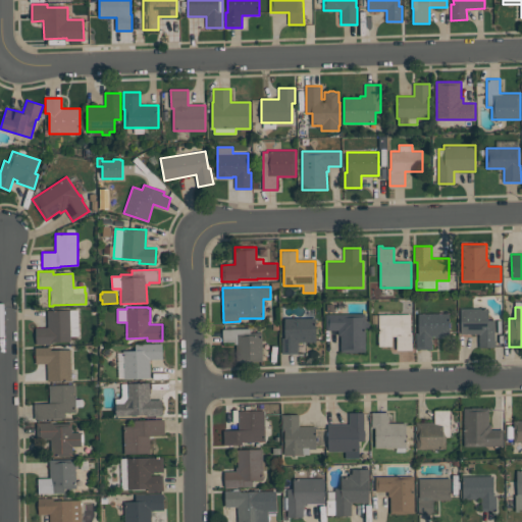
[(461,333),(461,308),(487,308),(487,320),(494,320),(494,347),(479,347),(479,333),(461,333)]
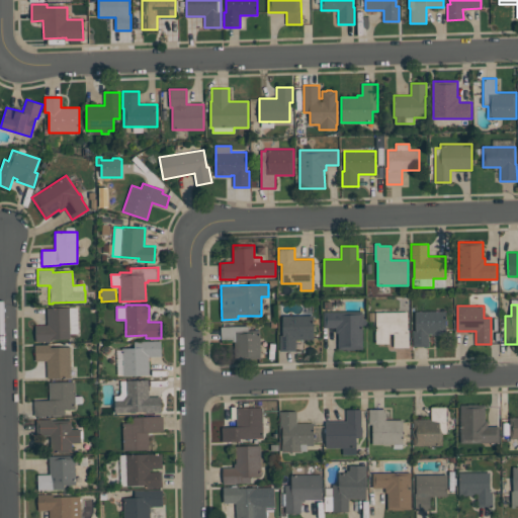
[(78,333),(70,333),(70,339),(52,339),(52,341),(35,342),(35,325),(48,325),(47,308),(77,308),(78,333)]
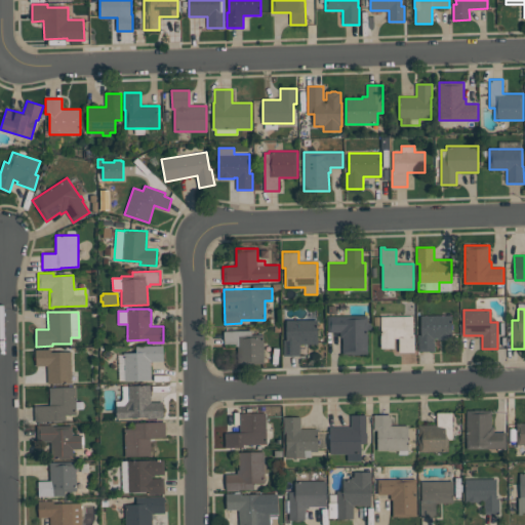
[(452,339),(437,339),(437,338),(434,338),(434,351),(418,351),(418,335),(420,335),(420,316),(452,315),(452,339)]
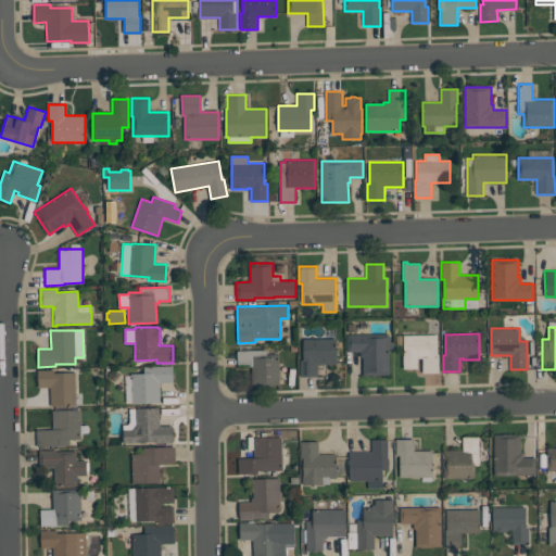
[(346,335),(389,335),(389,342),(393,342),(393,349),(389,349),(389,375),(381,375),(381,376),(371,376),(371,375),(363,375),(363,357),(361,357),(361,351),(346,351),(346,335)]
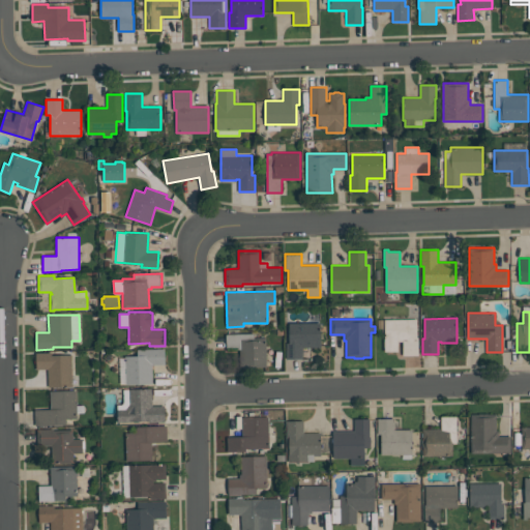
[(417,319),(417,337),(418,337),(418,355),(403,355),(403,342),(398,342),(398,351),(384,351),(384,337),(385,337),(385,319),(417,319)]
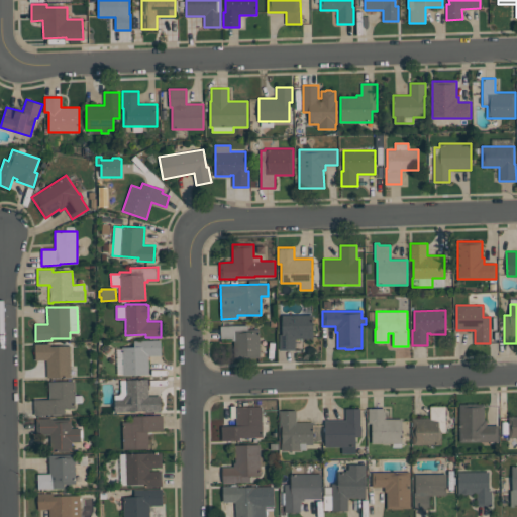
[(312,315),(313,338),(295,338),(295,349),(279,350),(279,334),(282,334),(282,315),(312,315)]
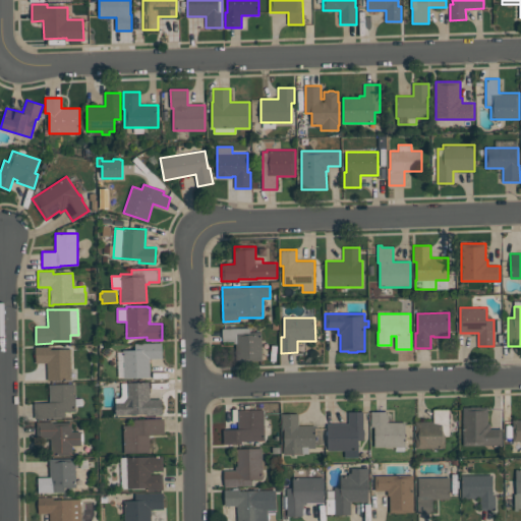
[(222,329),(249,328),(249,332),(262,332),(262,360),(237,361),(236,344),(233,344),(233,342),(222,342),(222,329)]
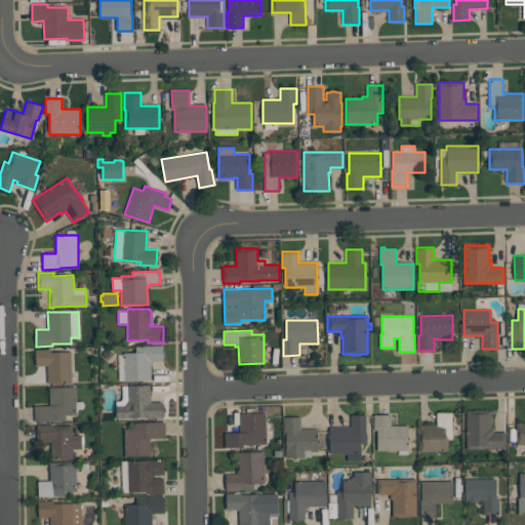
[(124,380),(124,353),(135,353),(135,346),(163,346),(163,361),(151,361),(151,380),(124,380)]
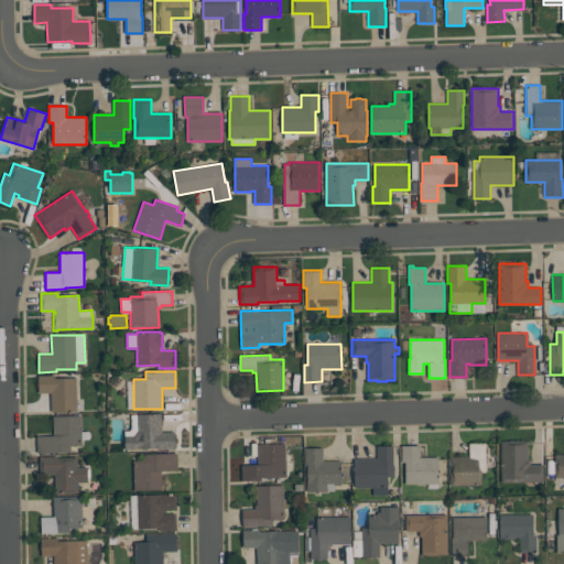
[(77,411),(52,412),(51,392),(39,393),(38,376),(56,375),(56,378),(76,378),(77,411)]
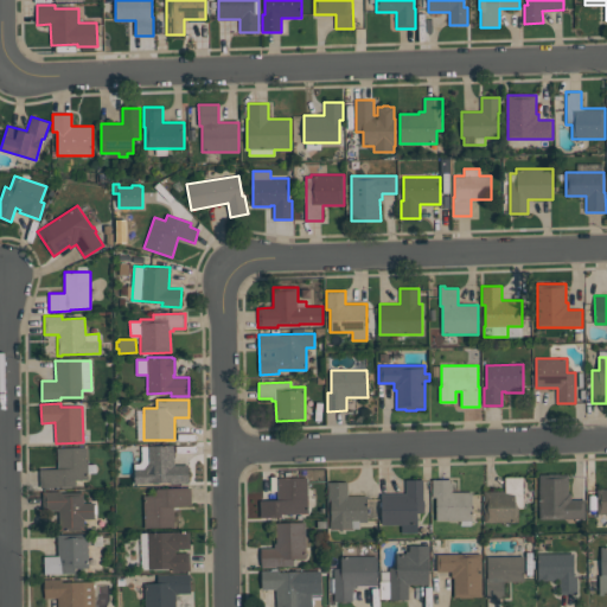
[(189,484),(171,484),(171,483),(151,483),(151,484),(134,484),(134,464),(139,464),(141,460),(141,446),(173,445),(174,465),(189,464),(189,484)]
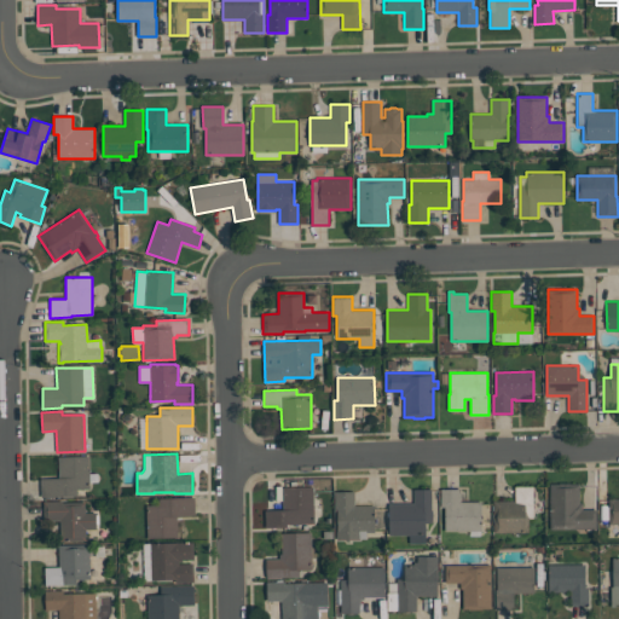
[(88,456),(90,489),(77,490),(77,496),(41,497),(40,478),(58,478),(58,457),(88,456)]
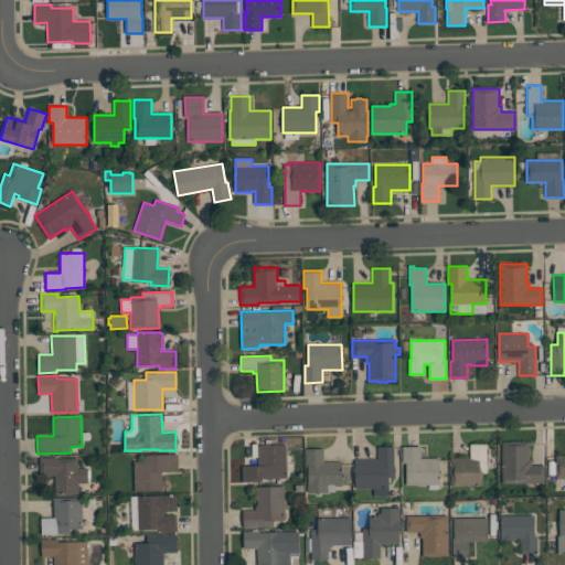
[(529,441),(529,459),(532,459),(532,465),(544,465),(544,483),(501,483),(501,441),(529,441)]
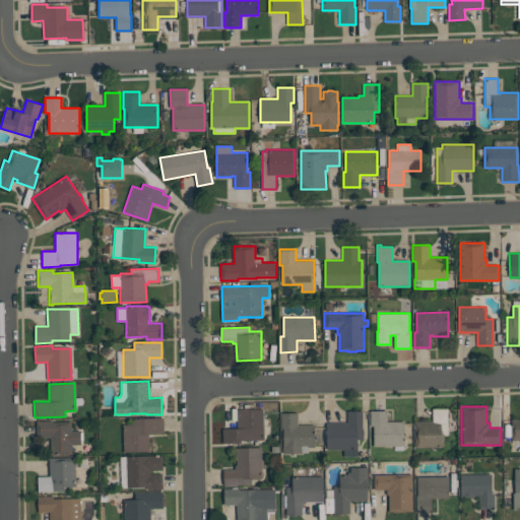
[(263,408),(264,440),(241,440),(241,443),(222,444),(222,429),(238,429),(238,409),(263,408)]
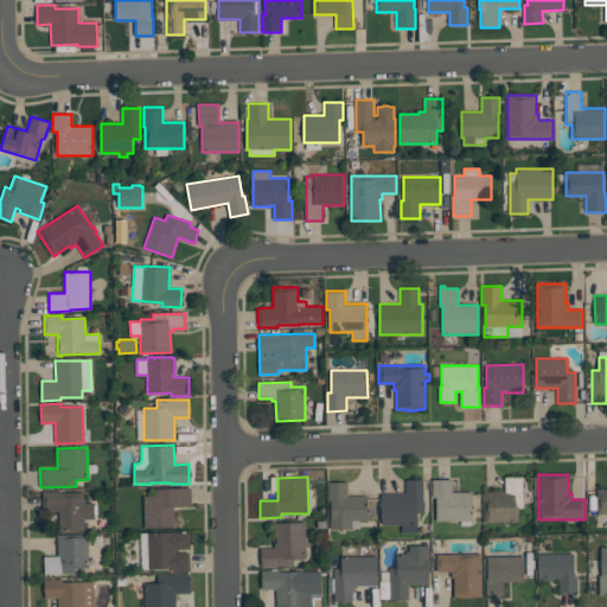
[(518,522),(484,522),(484,492),(505,492),(505,477),(523,477),(523,508),(518,508),(518,522)]
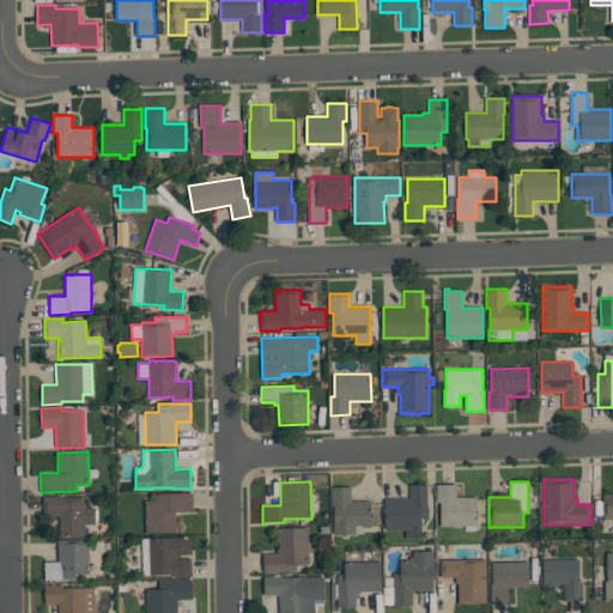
[(384,529),(384,498),(410,498),(410,484),(428,484),(428,505),(429,505),(429,517),(422,517),(422,538),(406,538),(406,529),(384,529)]
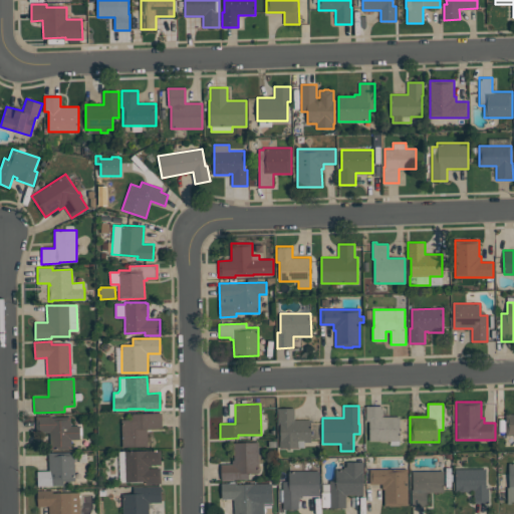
[(400,417),(400,441),(369,441),(369,421),(366,421),(365,406),(382,406),(382,417),(400,417)]
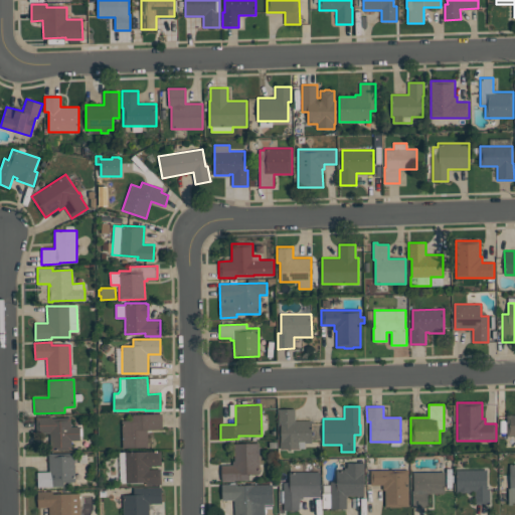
[(312,420),(312,443),(305,443),(305,448),(299,448),(299,449),(280,449),(280,441),(281,441),(281,425),(279,425),(279,408),(295,408),(295,420),(312,420)]
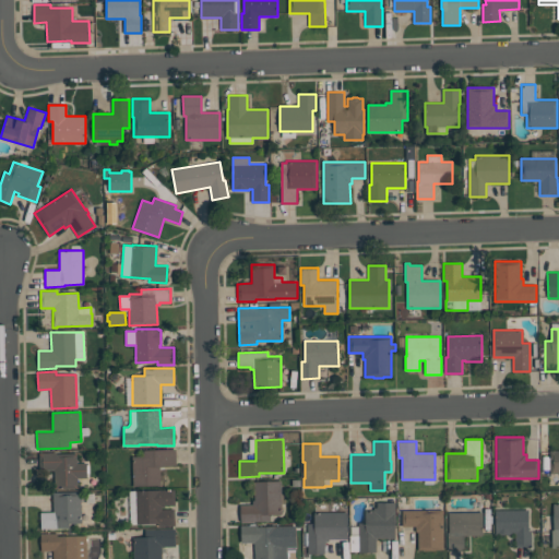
[(176,466),(159,466),(161,486),(132,486),(132,456),(143,456),(143,450),(176,449),(176,466)]
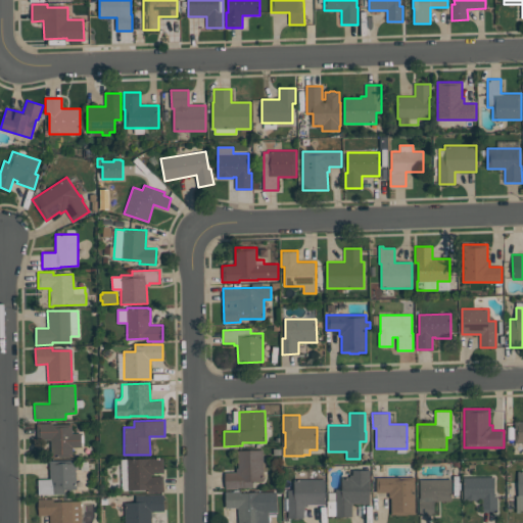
[(522,442),(514,442),(514,421),(522,421),(522,442)]
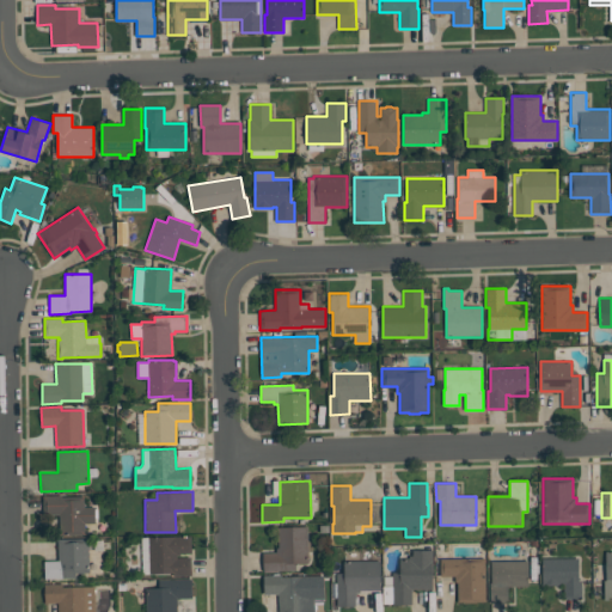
[(84,496),(84,507),(95,507),(96,522),(85,522),(85,534),(59,534),(59,513),(46,513),(44,495),(61,495),(62,496),(84,496)]
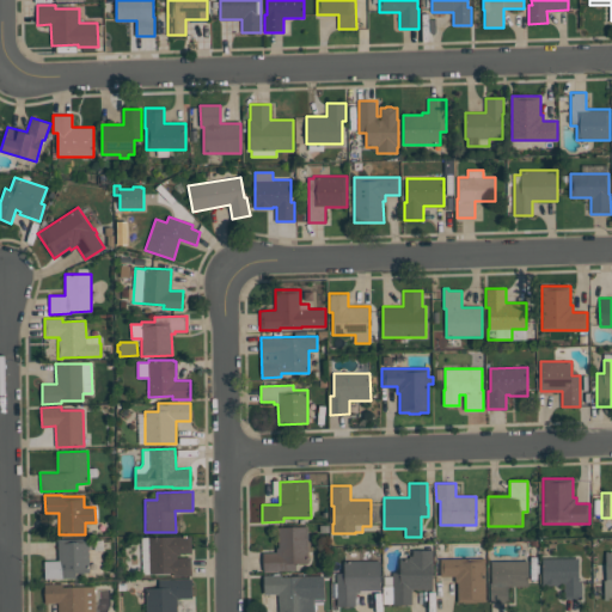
[(307,526),(308,563),(295,563),(295,570),(263,571),(263,552),(276,552),(276,548),(279,548),(277,527),(307,526)]
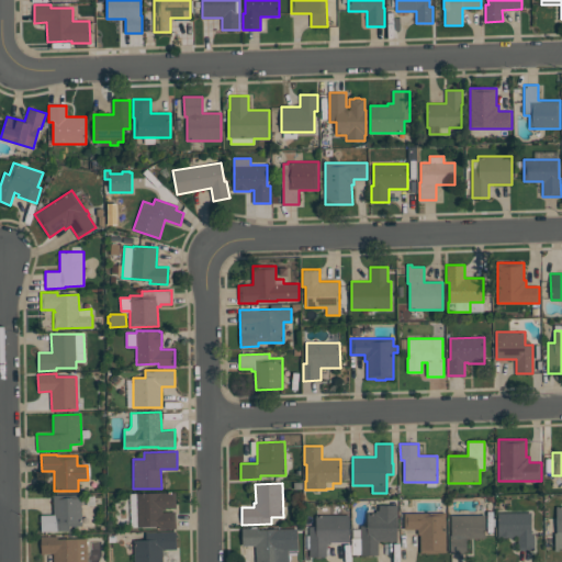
[(176,492),(176,508),(166,508),(166,509),(163,509),(163,512),(176,512),(176,529),(159,529),(159,527),(137,527),(136,492),(176,492)]
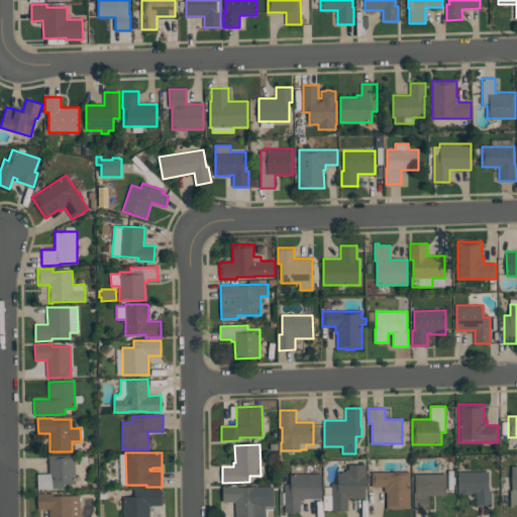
[(49,474),(48,455),(75,454),(76,484),(64,484),(64,489),(37,489),(37,474),(49,474)]
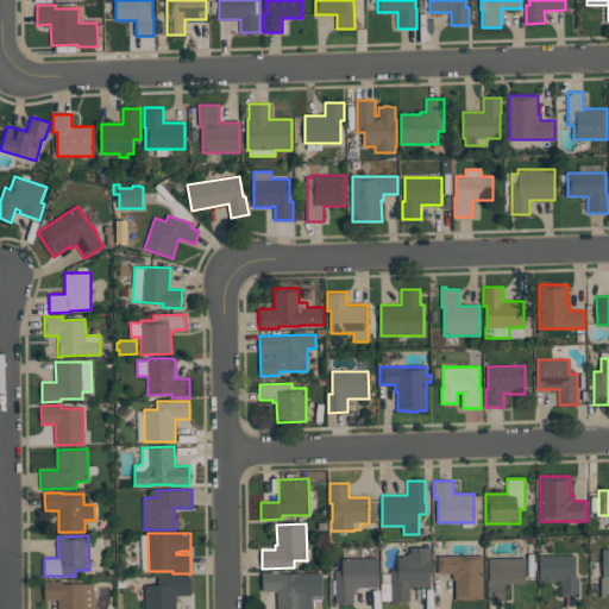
[(429,586),(409,586),(409,602),(391,602),(391,601),(381,601),(381,583),(390,583),(390,570),(397,570),(397,556),(407,556),(407,553),(410,553),(410,547),(431,547),(429,586)]
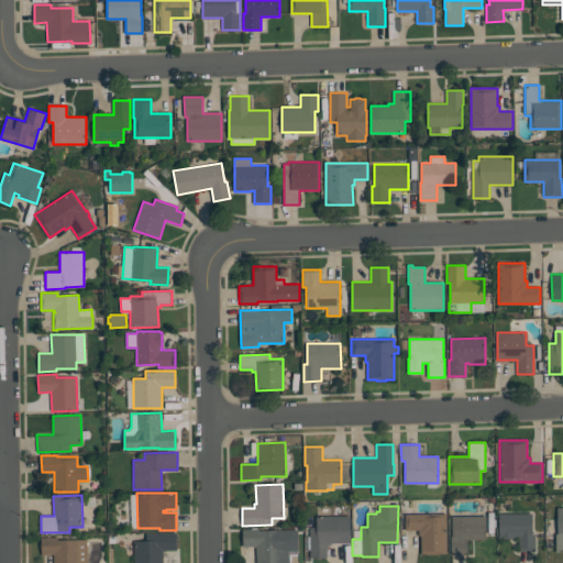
[(446,553),(438,553),(438,554),(429,554),(429,553),(421,553),(421,536),(419,536),(418,530),(405,530),(405,514),(445,514),(446,553)]
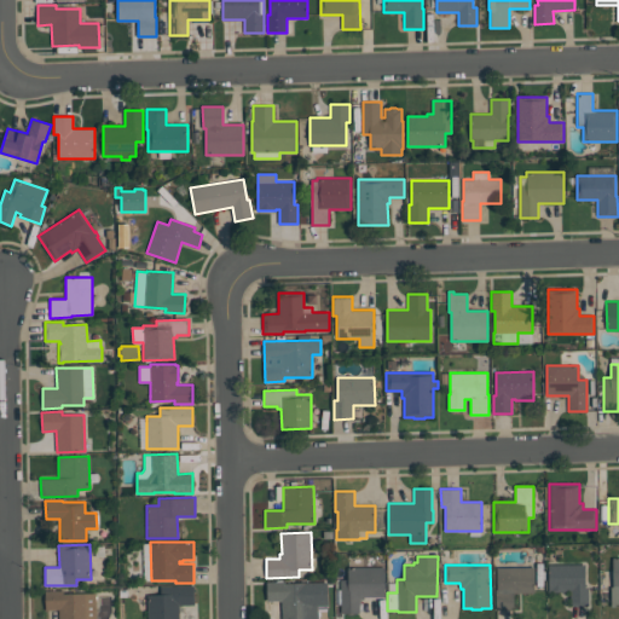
[(585,565),(585,586),(589,586),(589,606),(570,606),(570,591),(549,591),(549,565),(585,565)]
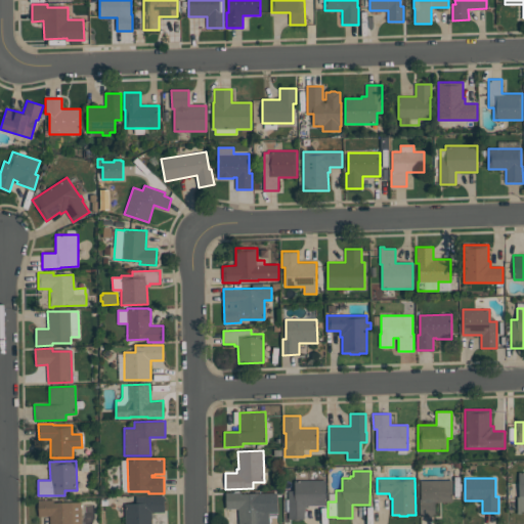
[(325,506),(308,506),(308,508),(304,508),(304,519),(289,519),(289,490),(294,490),(294,480),(325,480),(325,506)]
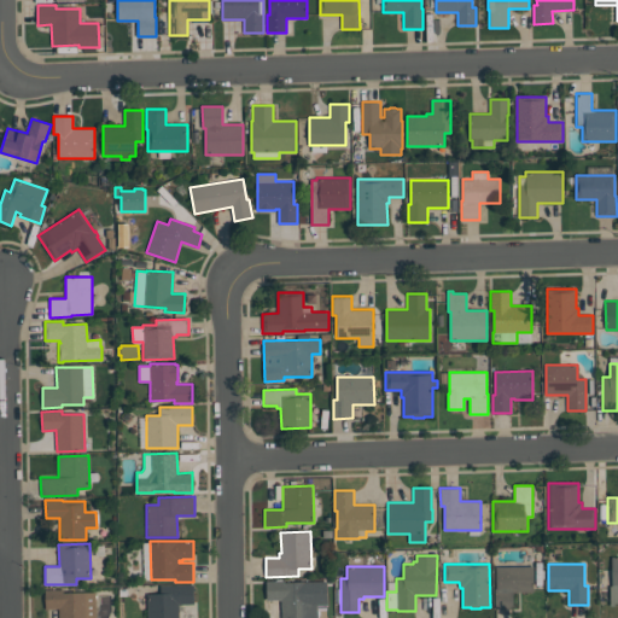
[(495,608),(495,588),(496,588),(496,566),(534,566),(534,592),(516,592),(516,608),(495,608)]
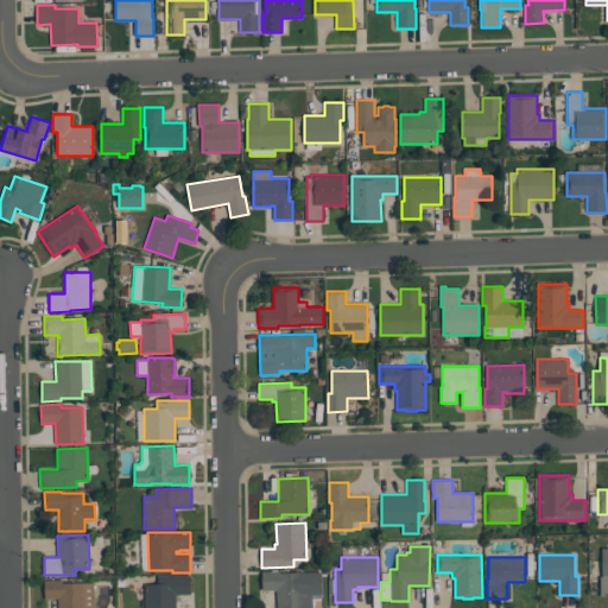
[(263,590),(261,571),(279,571),(279,572),(322,571),(322,595),(321,595),(322,597),(312,597),(312,607),(277,607),(277,590),(263,590)]
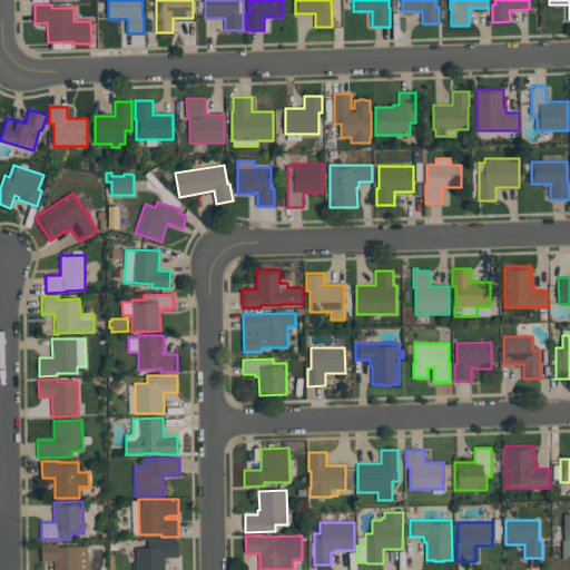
[(136,569),(136,548),(148,547),(148,539),(178,539),(178,557),(165,557),(165,569),(136,569)]
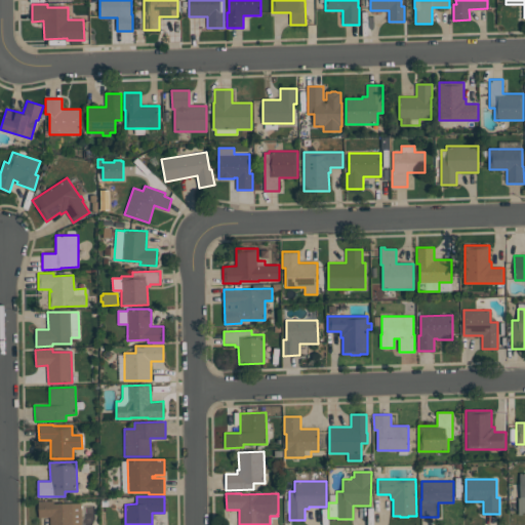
[(81,524),(50,524),(50,517),(38,517),(38,500),(53,500),(54,503),(81,502),(81,524)]
